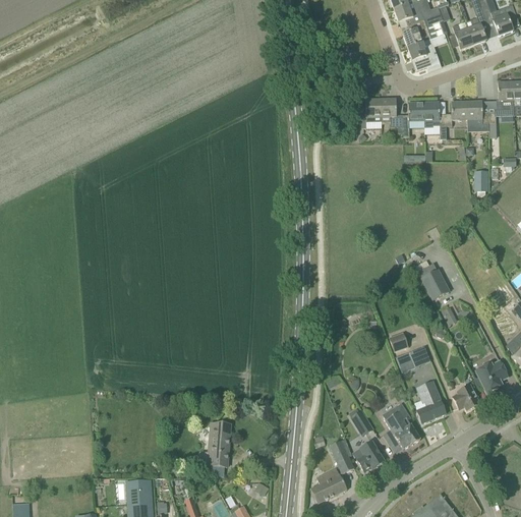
[(438,5),(421,11),(416,0),(413,0),(393,7),(398,20),(409,17),(411,22),(440,12),(439,7),(438,5)]
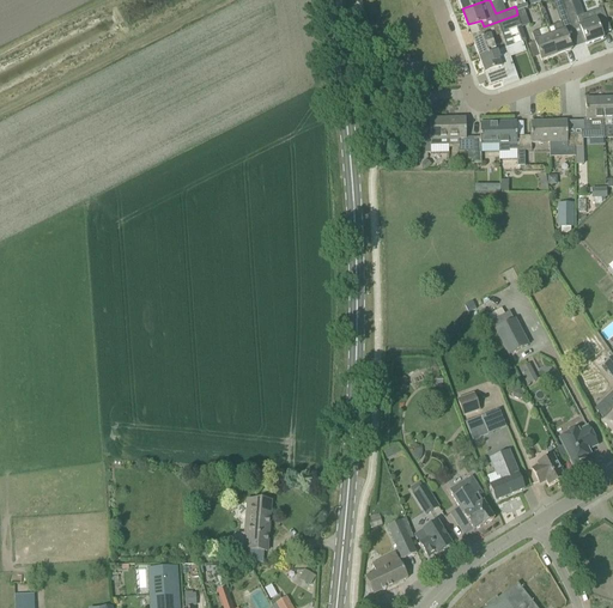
[(565,6),(563,0),(553,0),(557,10),(565,6)]
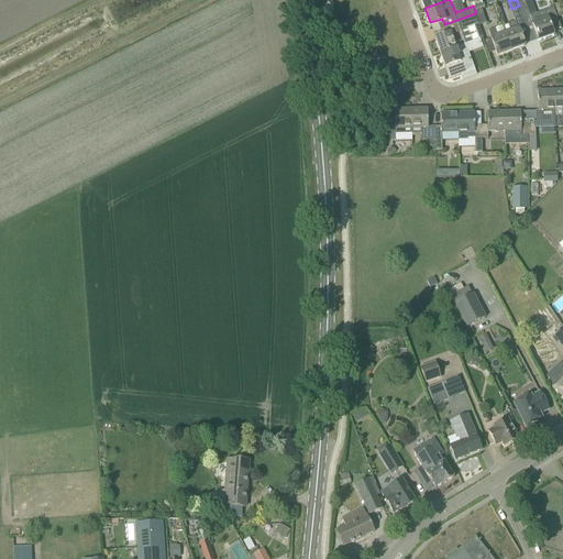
[(536,10),(530,12),(527,3),(519,6),(522,13),(526,23),(532,21),(539,37),(553,32),(548,15),(544,7),(536,10)]
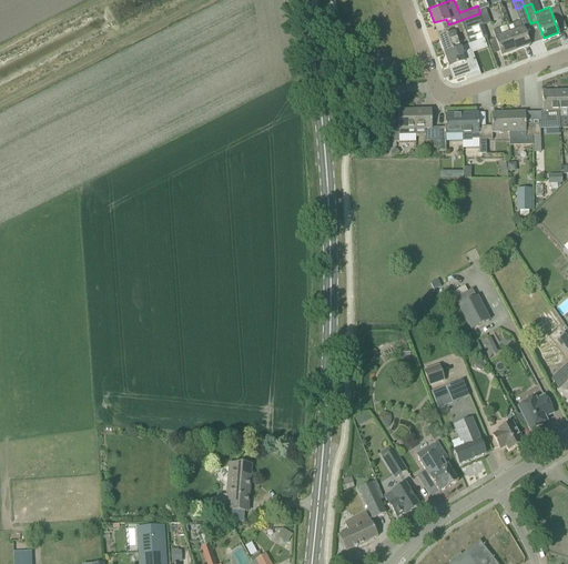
[(478,8),(479,13),(483,22),(490,19),(485,4),(478,8)]
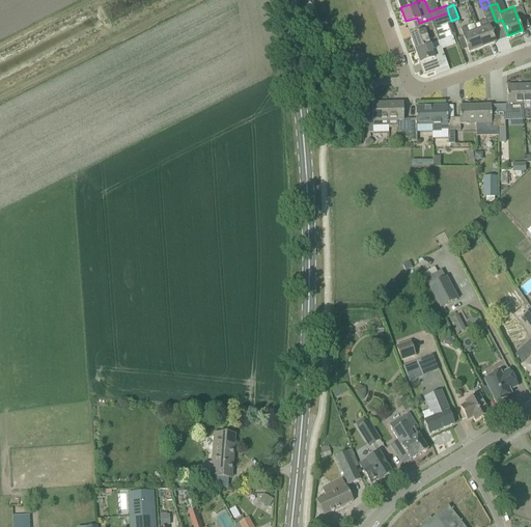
[(410,33),(415,47),(439,38),(435,25),(447,21),(452,33),(456,32),(451,21),(448,12),(419,23),(421,29),(410,33)]
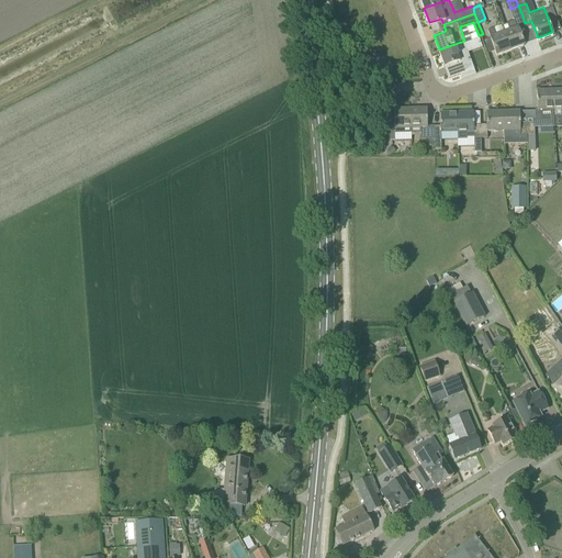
[(524,43),(518,25),(525,23),(521,13),(514,15),(514,18),(501,22),(503,30),(509,47),(524,43)]
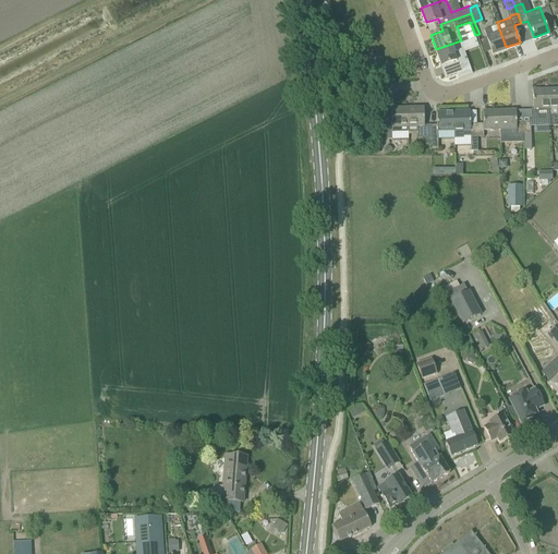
[(506,47),(499,29),(493,32),(490,25),(484,27),(486,34),(493,52),(506,47)]
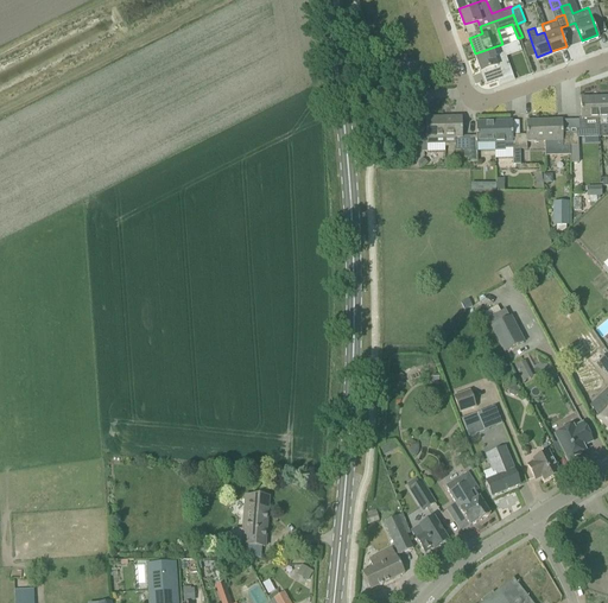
[(514,76),(502,44),(475,54),(481,69),(493,64),(500,82),(514,76)]
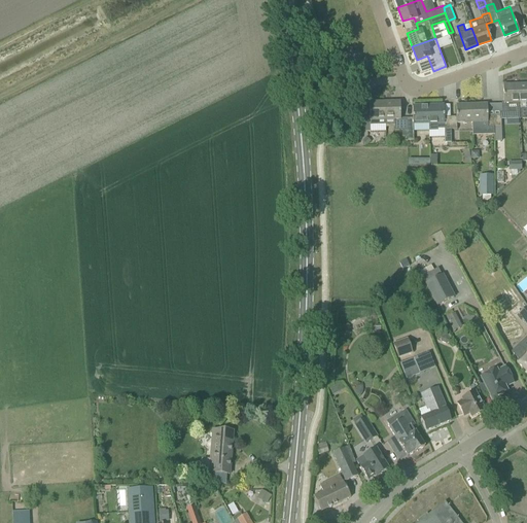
[(503,81),(503,100),(501,100),(501,110),(520,109),(520,106),(519,99),(519,81),(503,81)]
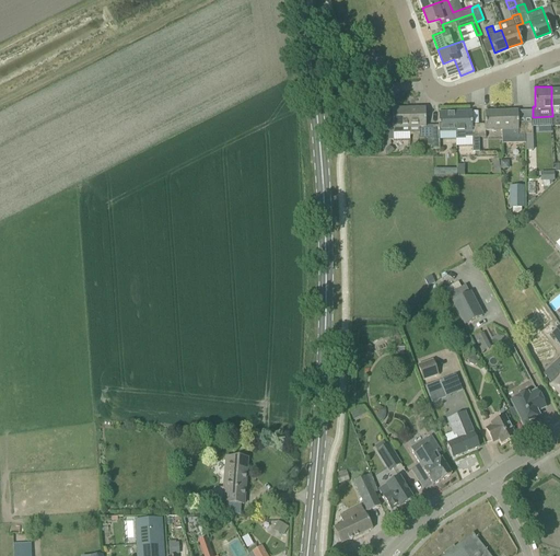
[(426,104),(408,105),(409,129),(419,129),(420,136),(432,135),(432,122),(426,122),(426,104)]
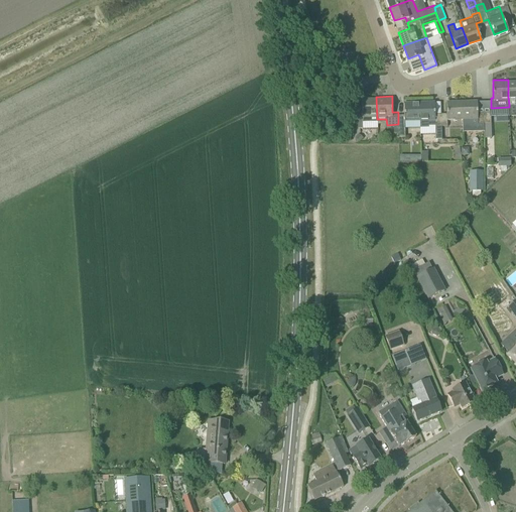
[(377,119),(376,97),(361,97),(362,114),(356,114),(356,126),(363,125),(363,120),(377,119)]
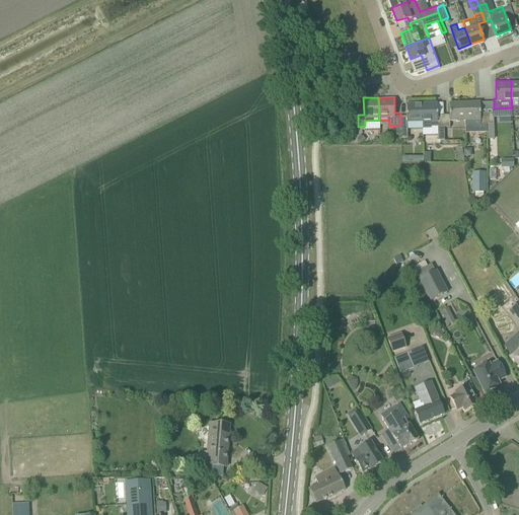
[(450,119),(465,119),(464,99),(449,100),(449,112),(443,112),(444,124),(450,124),(450,119)]
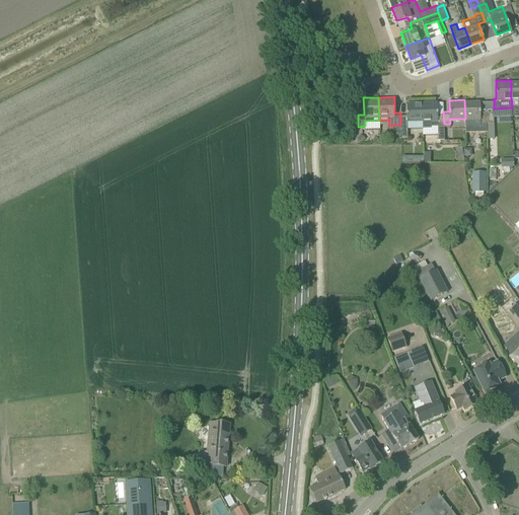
[(475,124),(487,123),(487,111),(480,111),(479,99),(464,99),(465,119),(465,130),(466,130),(466,123),(475,122),(475,124)]
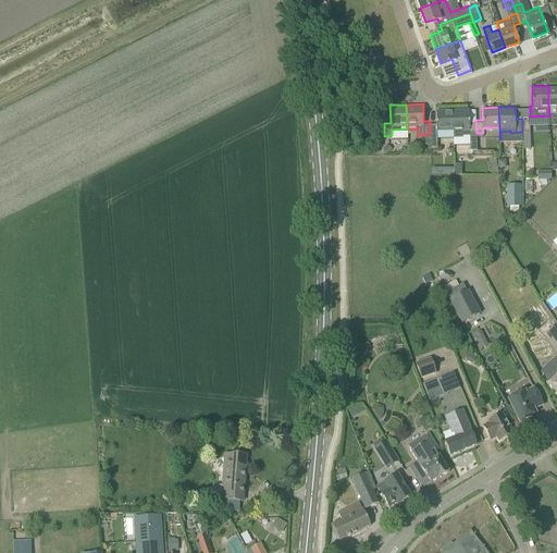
[(453,135),(454,135),(453,108),(436,109),(436,121),(430,121),(430,134),(431,140),(431,145),(437,145),(437,128),(453,128),(453,135)]
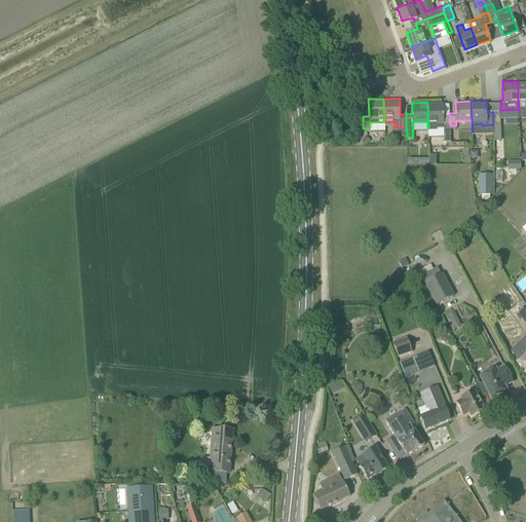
[(449,113),(443,113),(443,102),(427,102),(428,127),(437,127),(437,125),(443,125),(444,140),(450,139),(450,125),(449,113)]
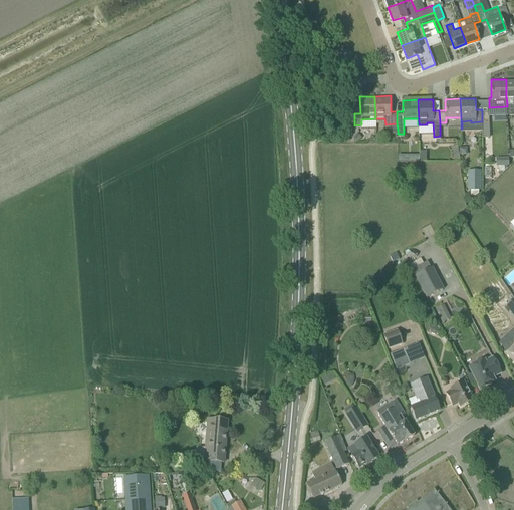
[(460,159),(458,142),(452,143),(454,159),(460,159)]
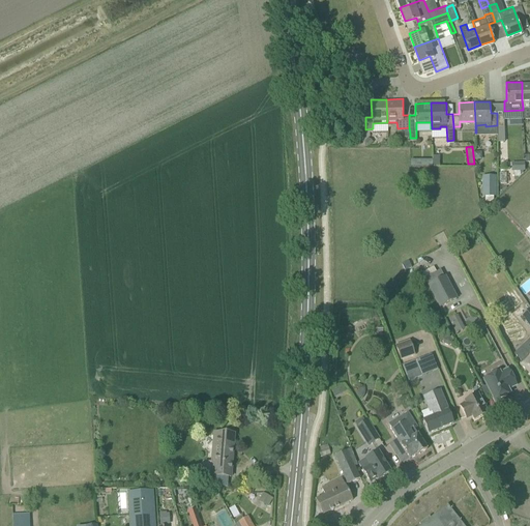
[(520,173),(523,170),(523,168),(525,168),(524,159),(521,159),(522,168),(518,168),(514,168),(514,174),(520,173)]
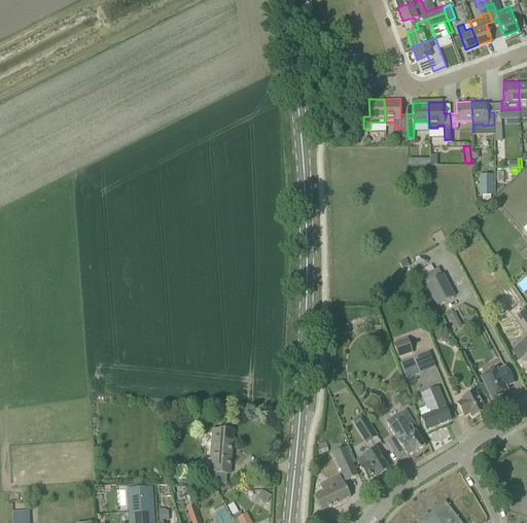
[(493,174),(479,174),(480,192),(493,192),(493,174)]
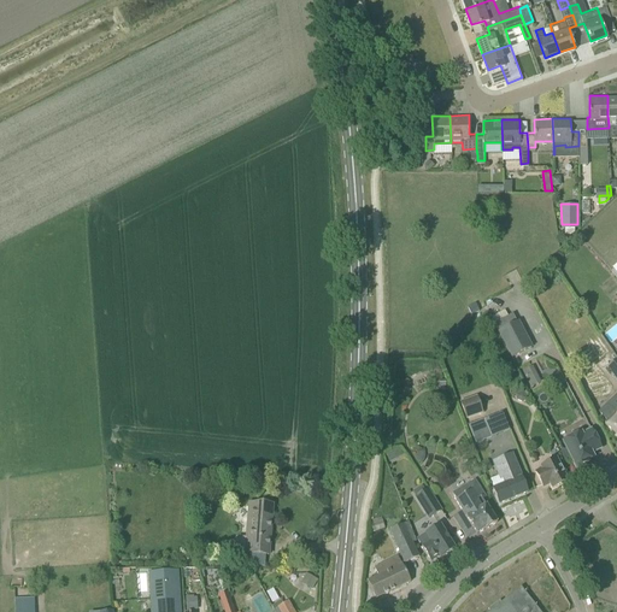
[(471,312),(480,309),(476,300),(468,304),(471,312)]
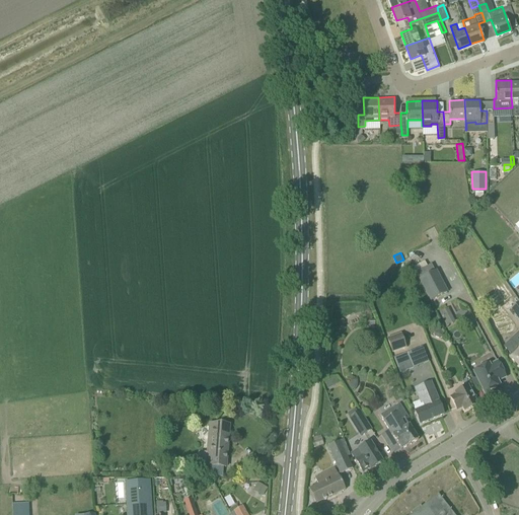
[(448,290),(437,268),(420,276),(432,298),(448,290)]
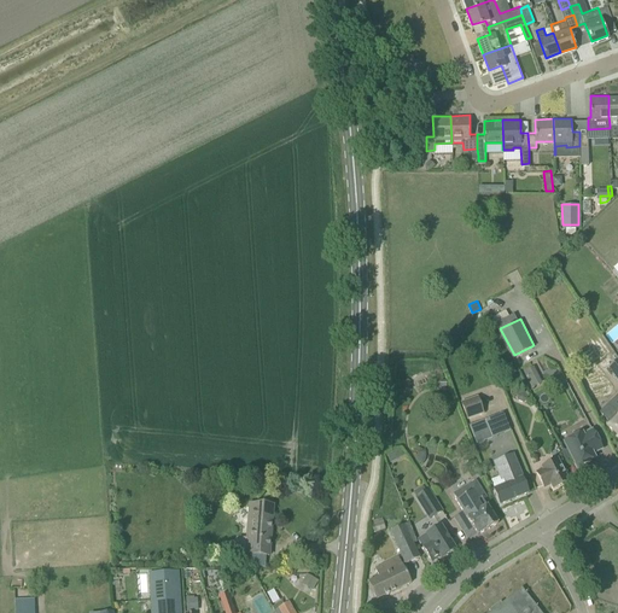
[(532,385),(543,379),(534,362),(523,367),(532,385)]
